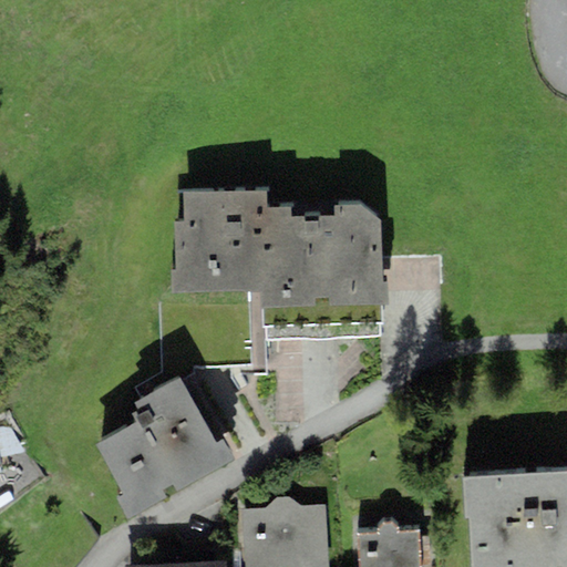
[(267,192),(183,193),(184,220),(174,220),(176,271),(169,271),(171,294),(261,289),(263,328),(379,321),(379,308),(383,307),(381,224),(362,205),(337,204),(337,217),(291,216),(291,208),(268,209),(267,192)]
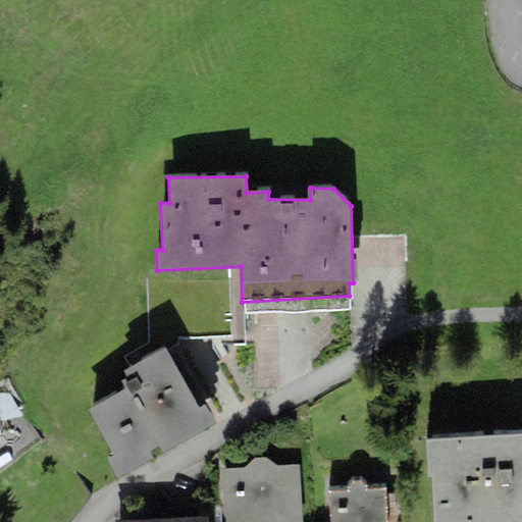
[(200,409),(165,346),(121,370),(126,379),(120,383),(124,390),(89,410),(114,456),(107,459),(117,478),(216,423),(206,405),(200,409)]
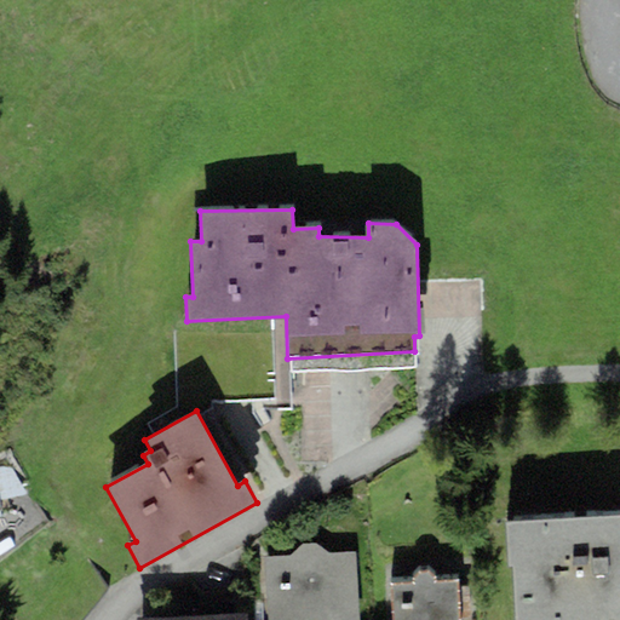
[(619,619),(619,515),(507,522),(512,619),(619,619)]
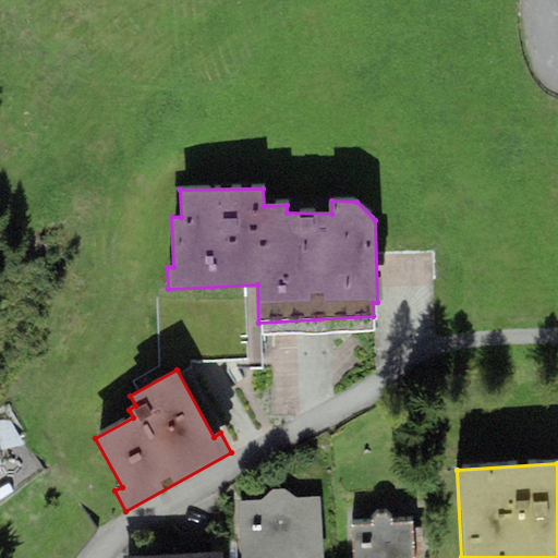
[(324,557),(320,497),(300,498),(284,488),(273,489),(258,501),(237,504),(240,557),(324,557)]
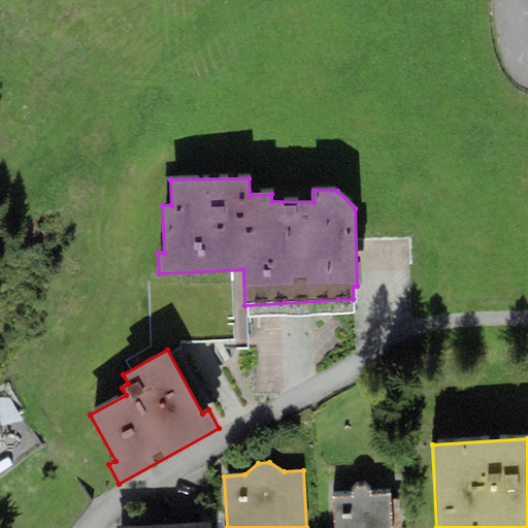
[(391,527),(390,494),(373,495),(373,491),(364,486),(357,488),(351,492),(351,496),(332,498),(334,527),(391,527)]
